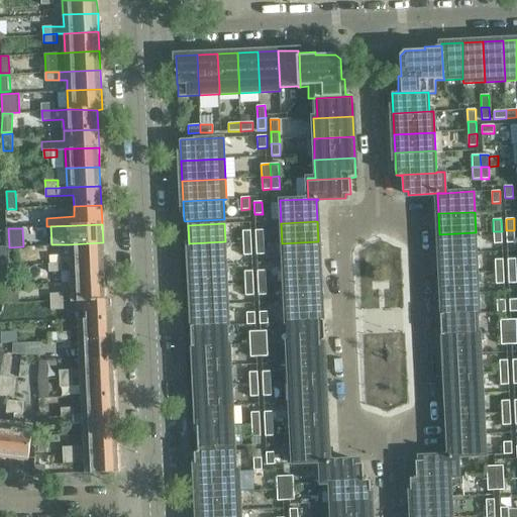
[(250,230),(242,231),(243,243),(251,242),(250,230)]
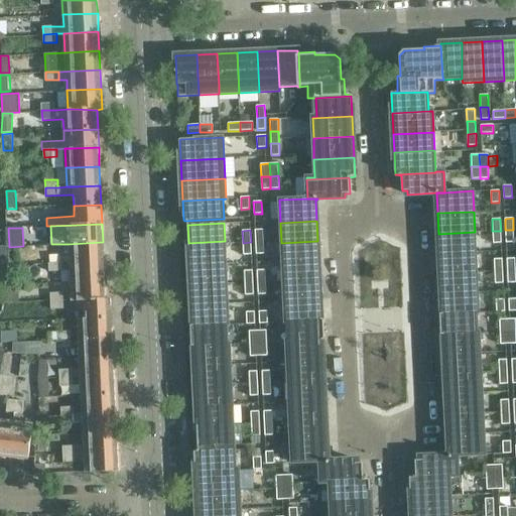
[(263,230),(255,230),(255,242),(263,242),(263,230)]
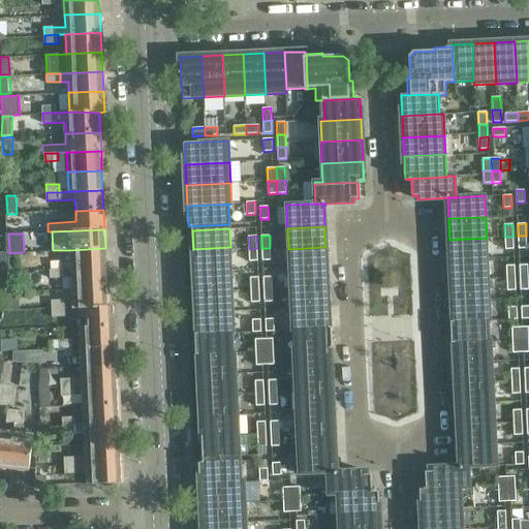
[(527,248),(526,236),(518,236),(519,249),(527,248)]
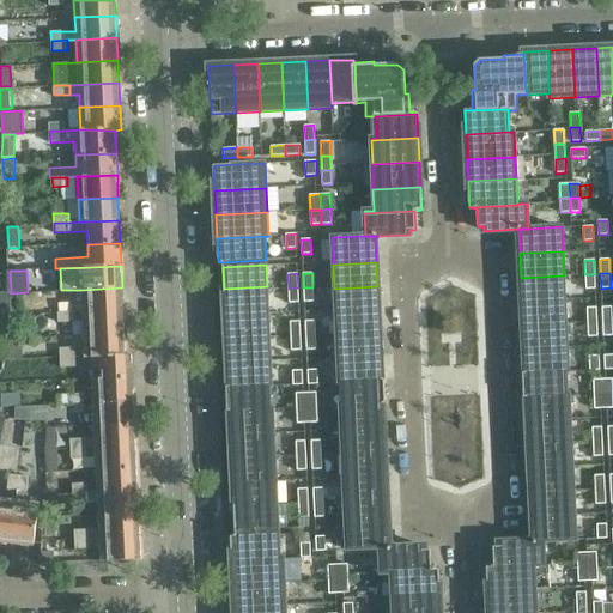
[(595,289),(595,274),(584,274),(586,289),(595,289)]
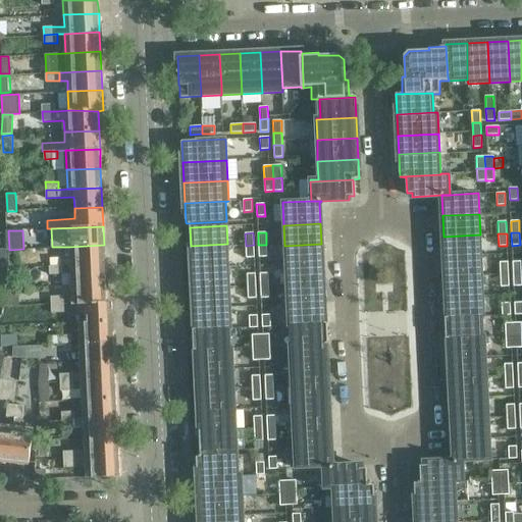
[(481,255),(480,235),(444,237),(445,257),(481,255)]
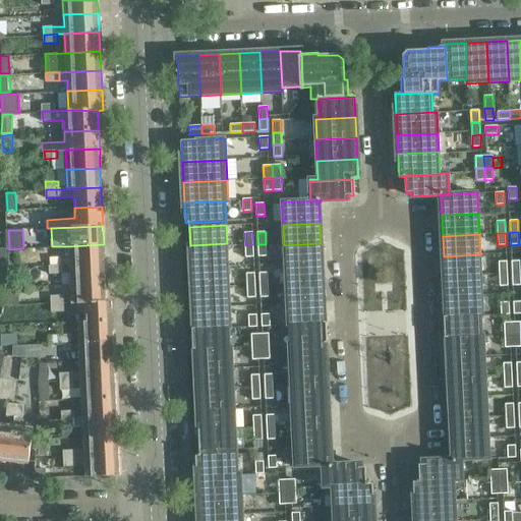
[(228,264),(227,243),(190,245),(191,266),(228,264)]
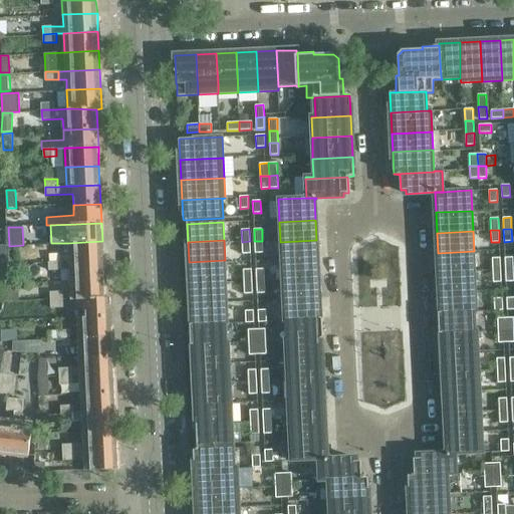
[(316,240),(280,242),(281,261),(317,260),(316,240)]
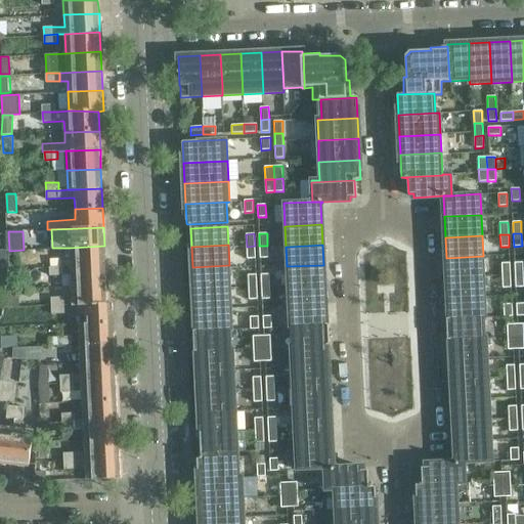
[(105,265),(104,246),(70,248),(70,258),(48,260),(48,267),(49,267),(60,267),(71,266),(105,265)]
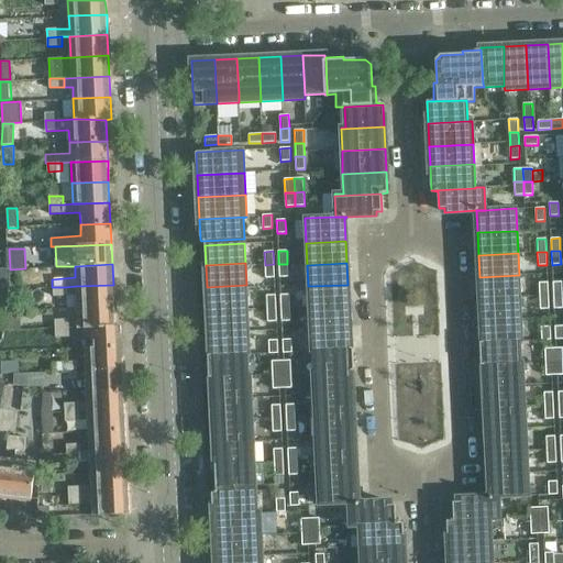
[(274,264),(265,265),(265,278),(274,277),(274,264)]
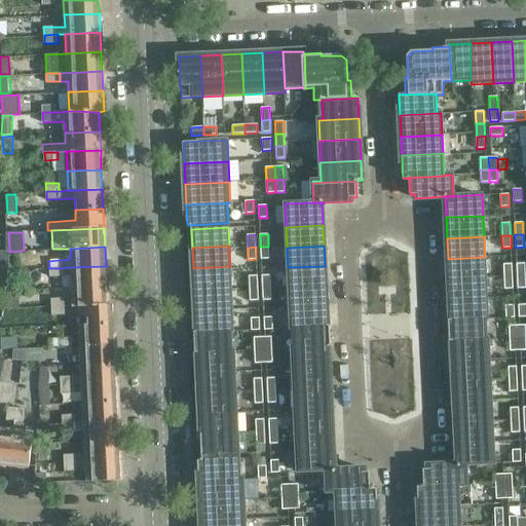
[(268,247),(260,247),(261,259),(269,259),(268,247)]
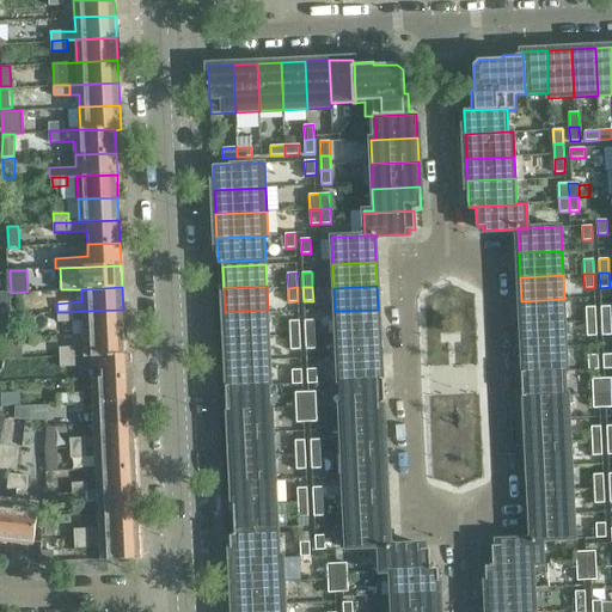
[(565,323),(564,299),(521,301),(522,324),(565,323)]
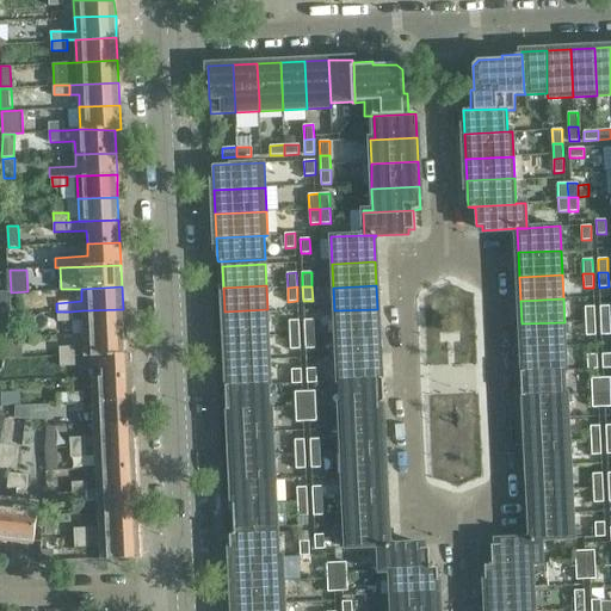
[(610,306),(600,307),(600,320),(610,320),(610,306)]
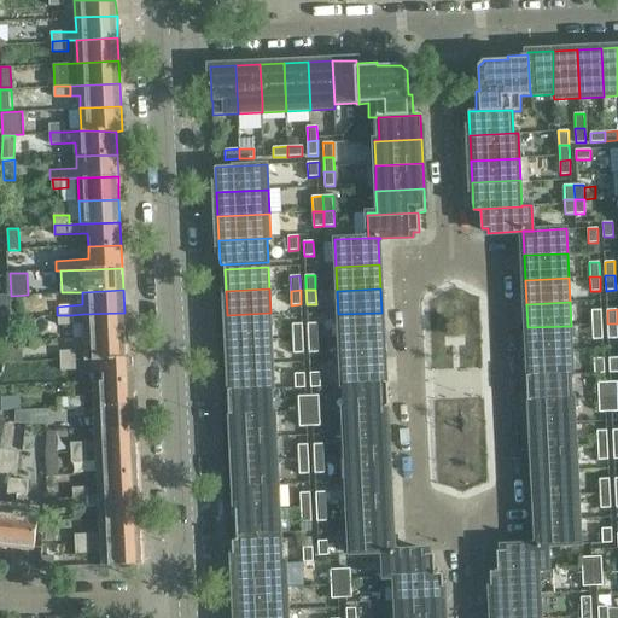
[(602,325),(601,310),(592,310),(592,325),(602,325)]
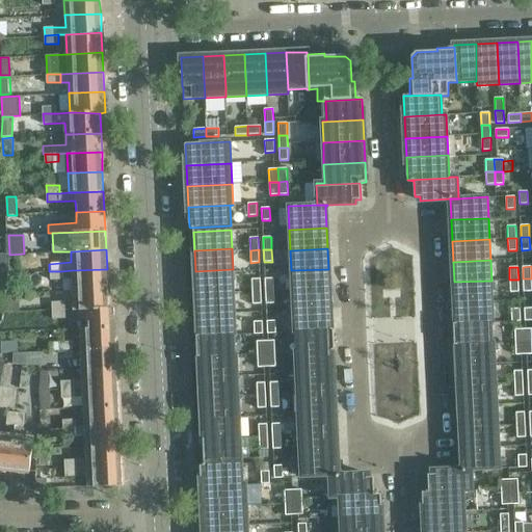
[(108,288),(107,269),(72,270),(73,290),(108,288)]
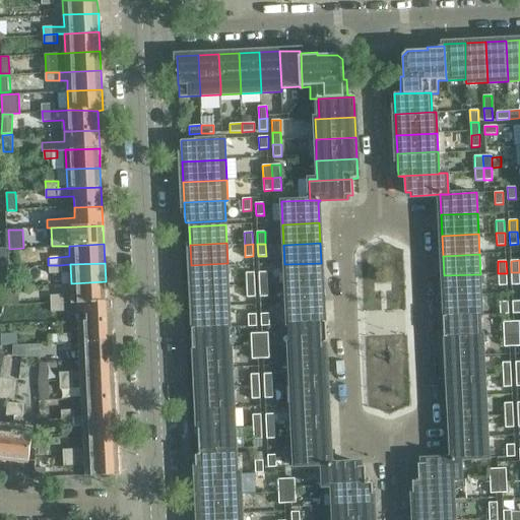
[(229,284),(228,263),(191,265),(192,286),(229,284)]
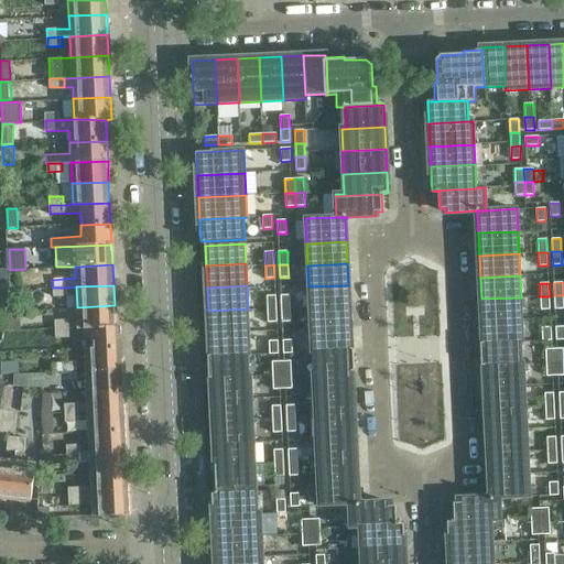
[(348,285),(308,286),(310,308),(349,306),(348,285)]
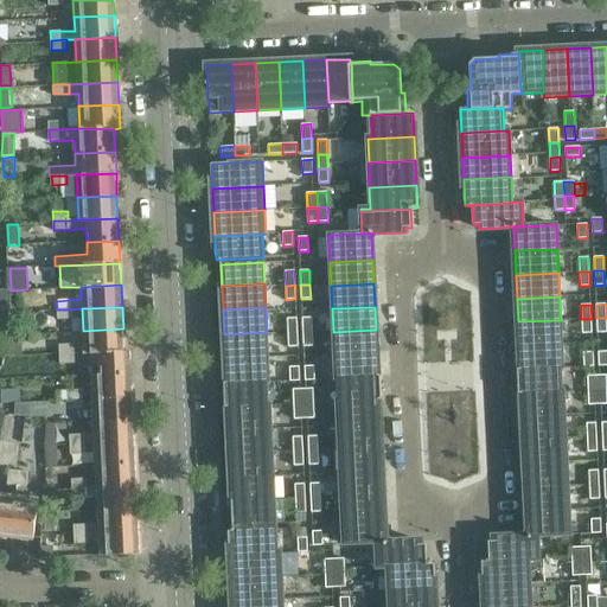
[(70,310),(57,310),(58,319),(70,319),(70,310)]
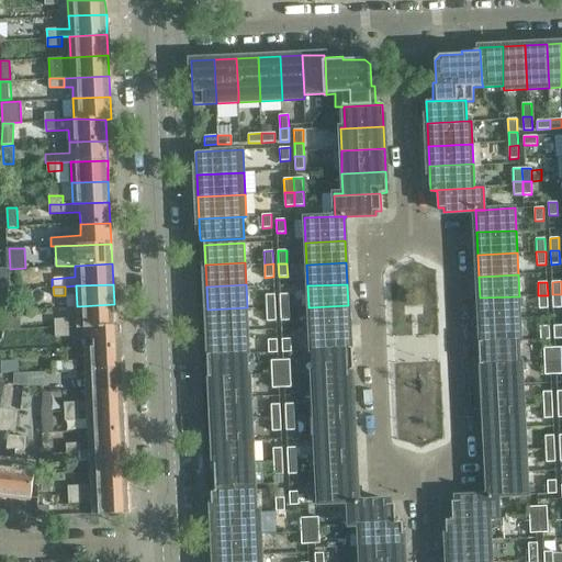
[(274,294),(266,295),(267,308),(276,307),(274,294)]
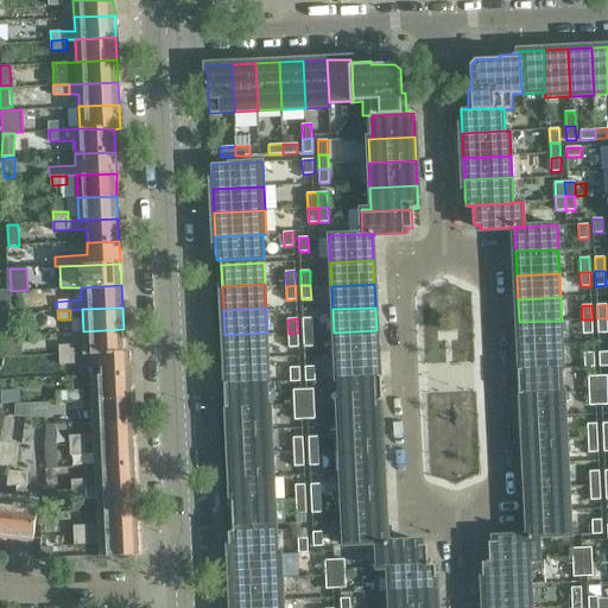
[(312,318),(303,318),(303,333),(312,333),(312,318)]
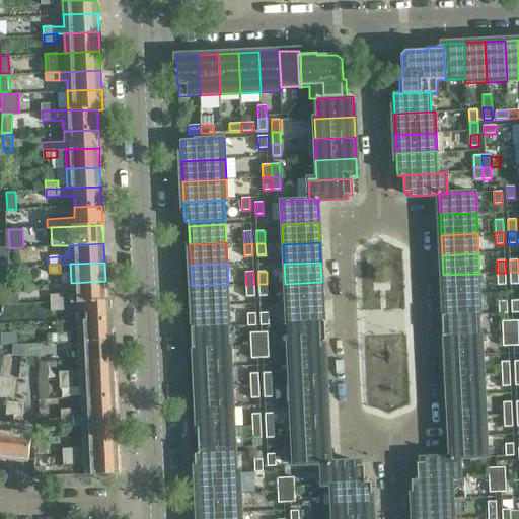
[(518,284),(518,272),(510,272),(511,285),(518,284)]
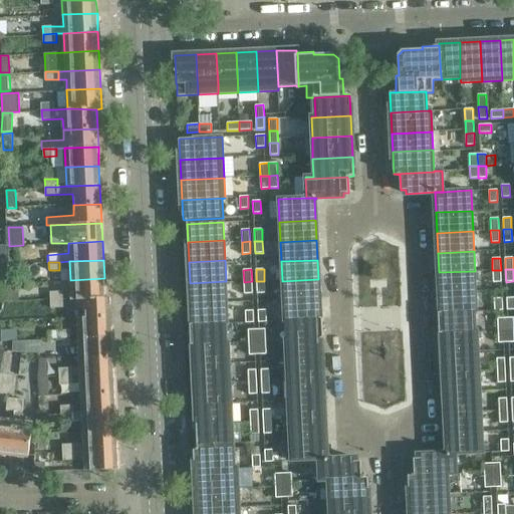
[(501,282),(501,270),(492,270),(493,282),(501,282)]
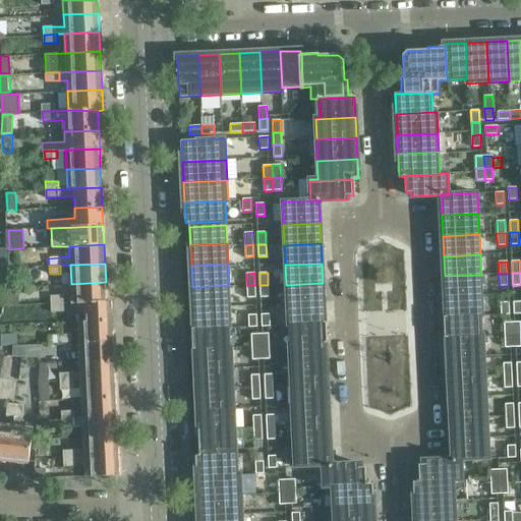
[(482,295),(481,275),(445,276),(446,297),(482,295)]
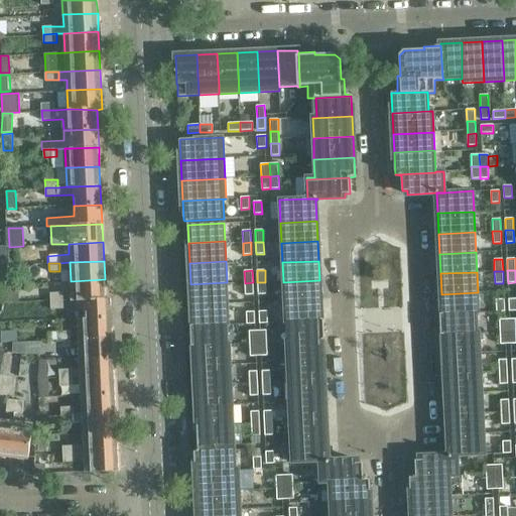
[(105,279),(71,281),(72,300),(78,300),(106,298),(105,279)]
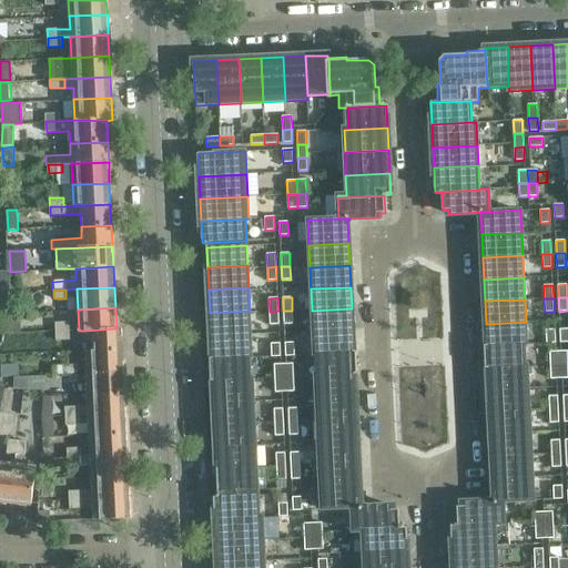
[(352,308),(312,311),(313,333),(353,331),(352,308)]
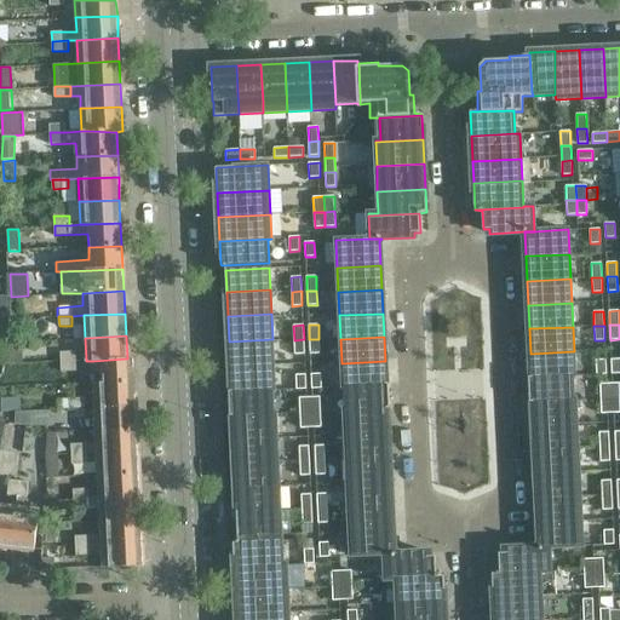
[(274,365),(273,339),(229,342),(230,366),(274,365)]
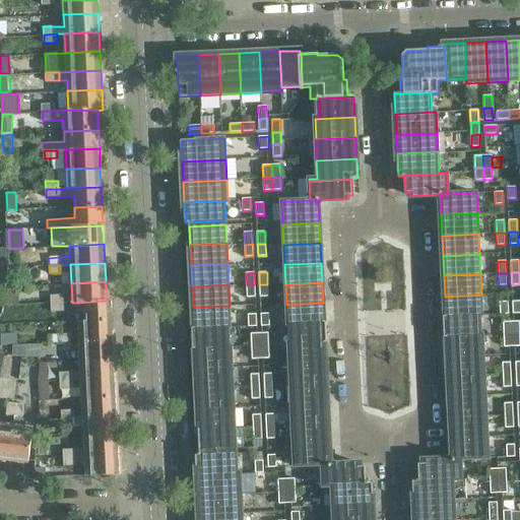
[(255,284),(247,285),(247,298),(255,297),(255,284)]
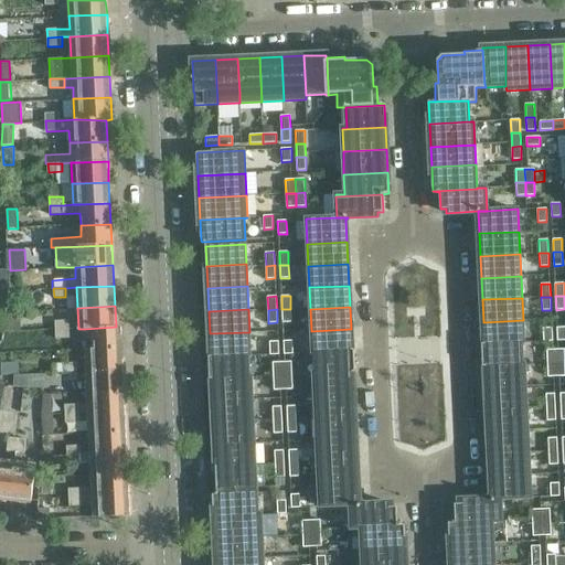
[(290,309),(281,309),(283,322),(291,322),(290,309)]
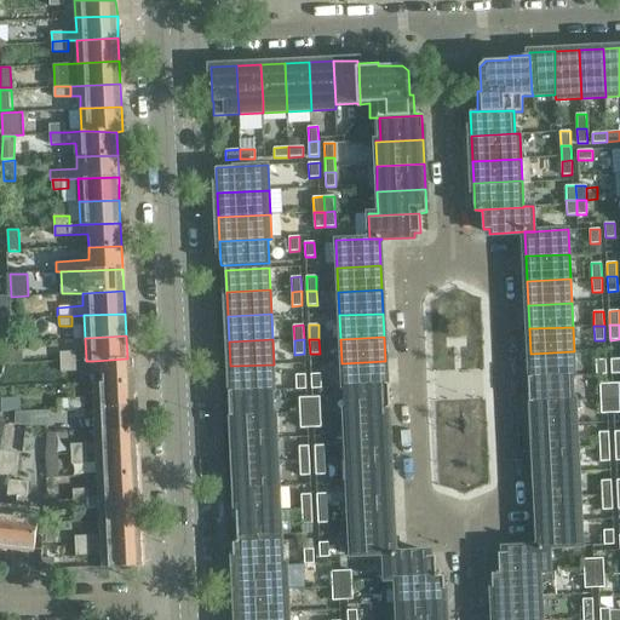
[(9,365),(22,365),(22,344),(9,345),(9,365)]
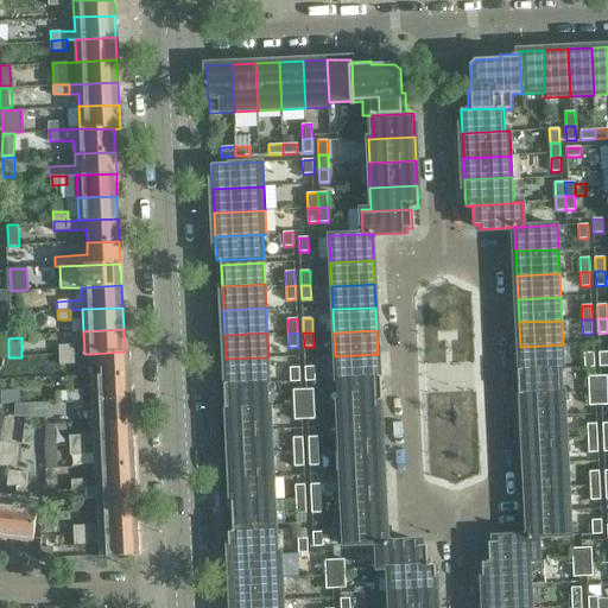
[(563,367),(563,344),(520,347),(521,369),(519,369),(519,371),(563,367)]
